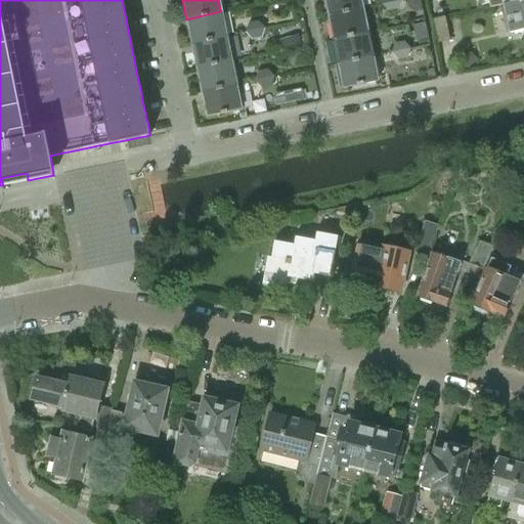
[(361,8),(359,0),(324,0),(328,15),(361,8)]
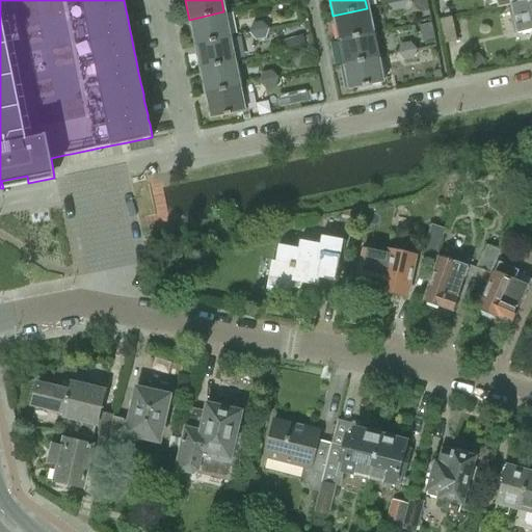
[(404,0),(387,4),(393,10),(402,8),(404,0)]
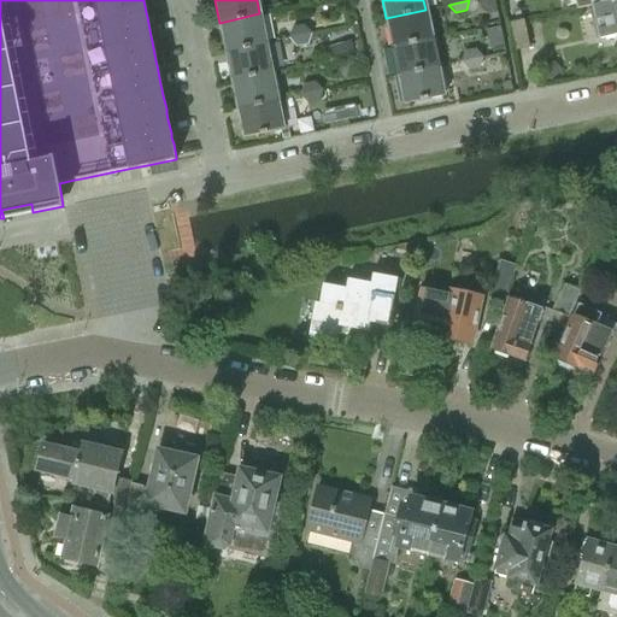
[(616,0),(612,0),(591,5),(598,37),(616,33),(616,0)]
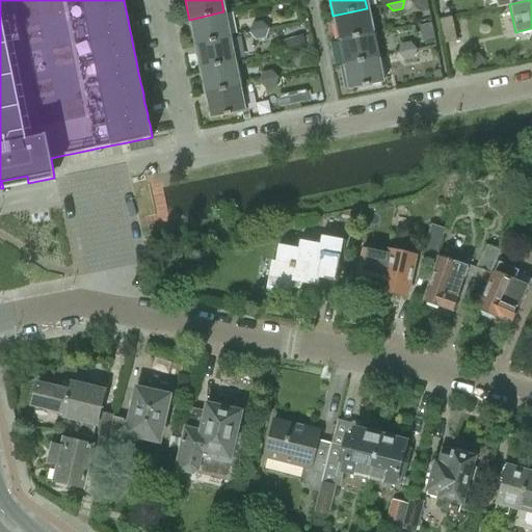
[(367,8),(333,16),(338,40),(372,32),(367,8)]
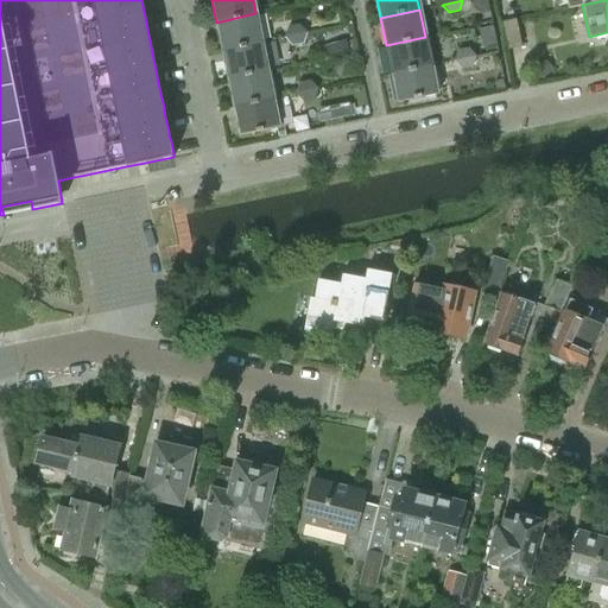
[(255,13),(216,23),(222,50),(261,42),(255,13)]
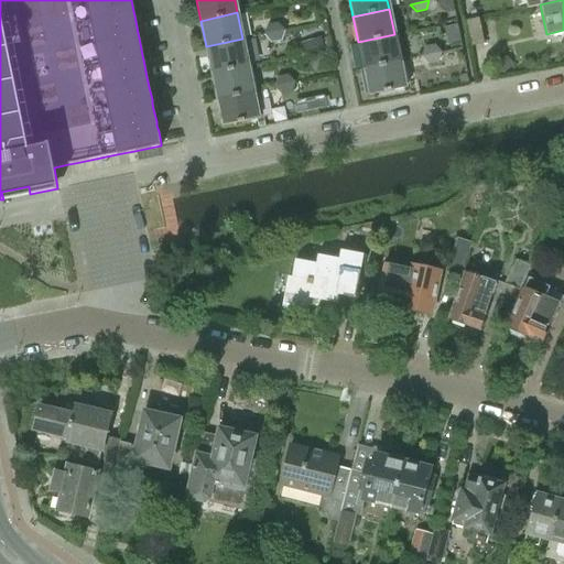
[(465,20),(470,46),(484,43),(478,18),(465,20)]
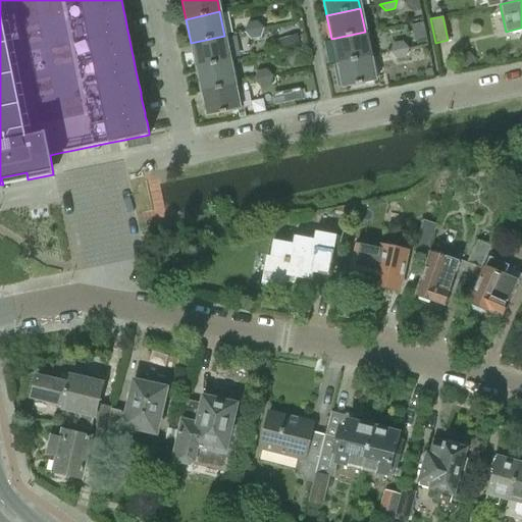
[(247,23),(245,32),(262,29),(256,21),(247,23)]
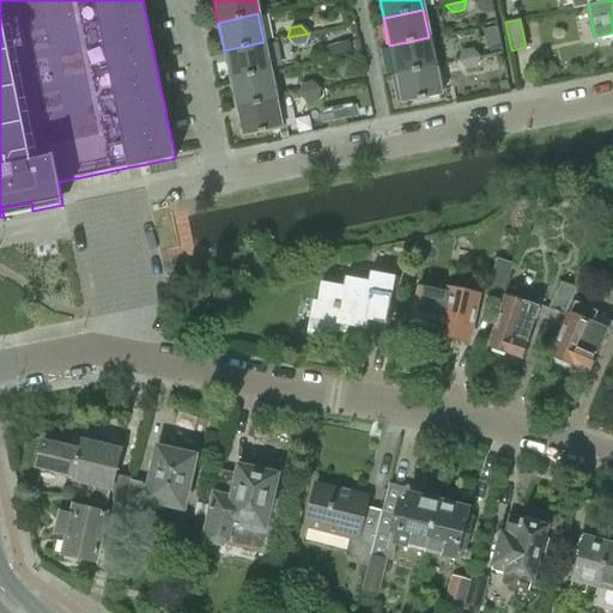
[(308,34),(287,37),(293,46),(304,43),(308,34)]
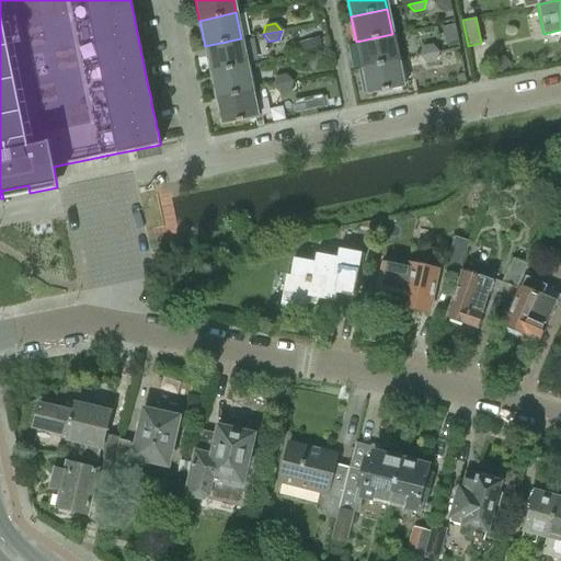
[(392,34),(356,42),(362,67),(398,60),(392,34)]
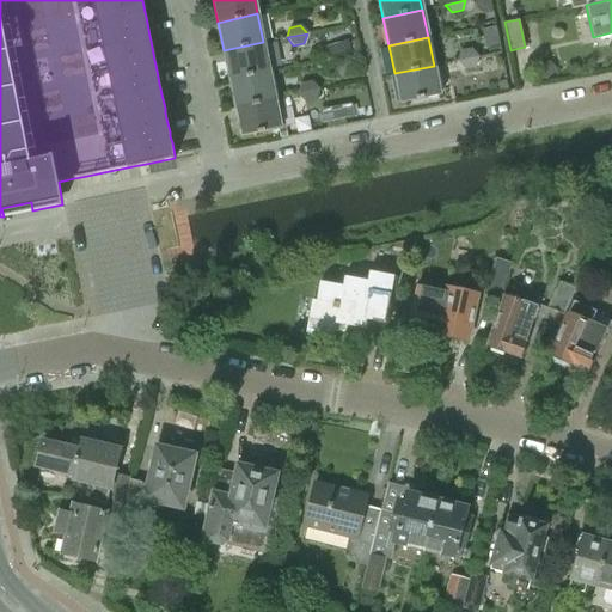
[(348,40),(332,44),(336,54),(350,49),(348,40)]
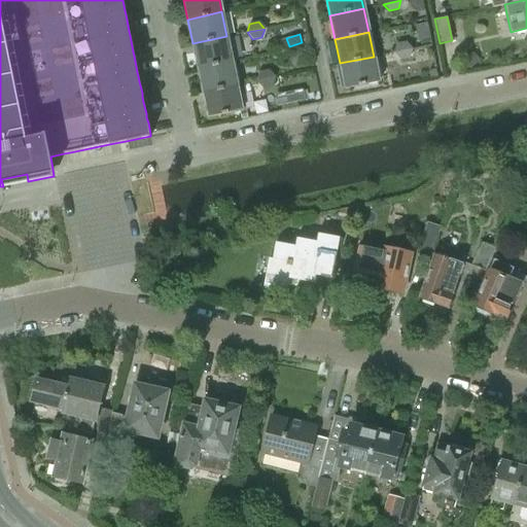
[(226,36),(192,43),(198,68),(232,61),(226,36)]
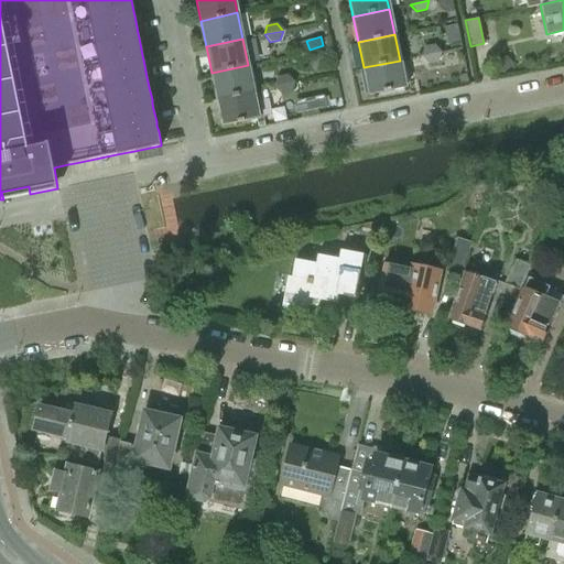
[(424,46),(421,56),(440,52),(434,44),(424,46)]
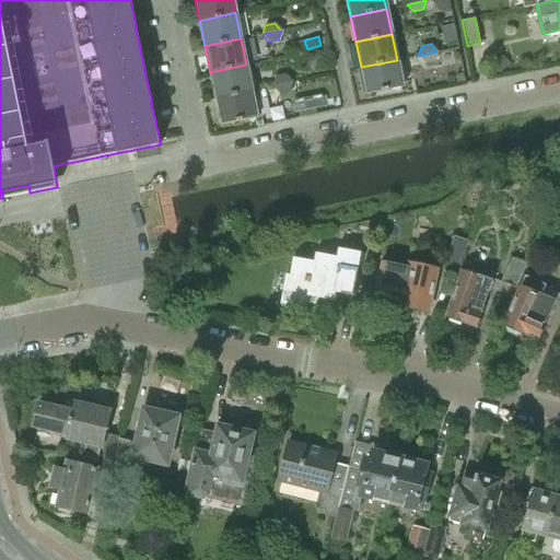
[(436,51),(418,56),(424,63),(434,61),(436,51)]
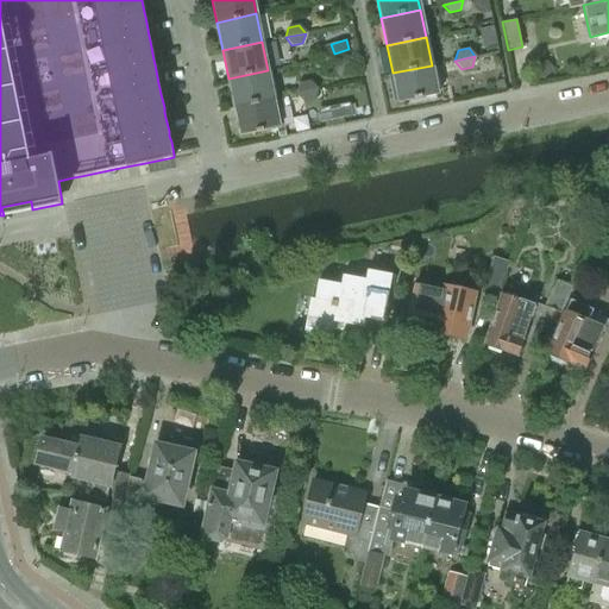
[(432,66),(393,73),(399,102),(438,94),(432,66)]
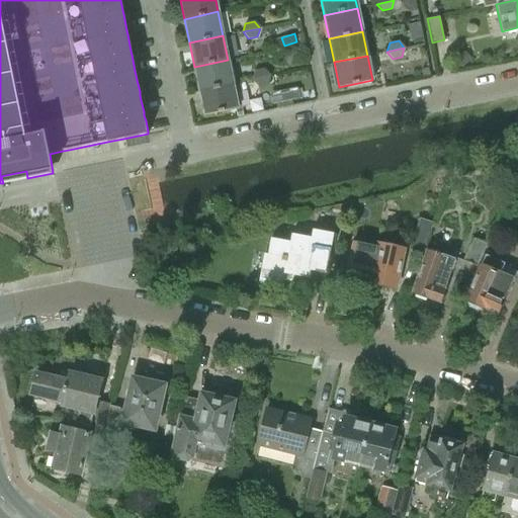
[(228,60),(194,67),(199,90),(233,83),(228,60)]
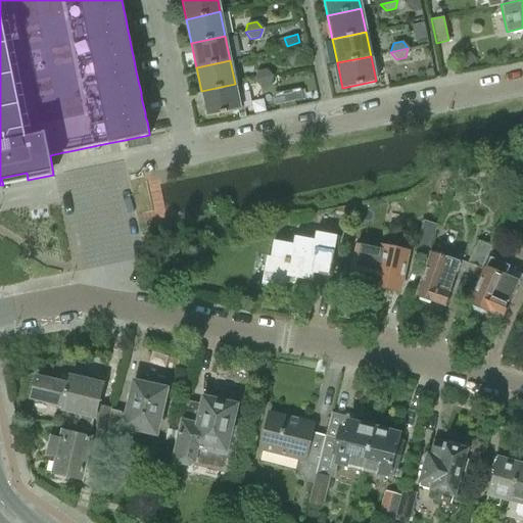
[(257,72),(254,80),(273,77),(267,69),(257,72)]
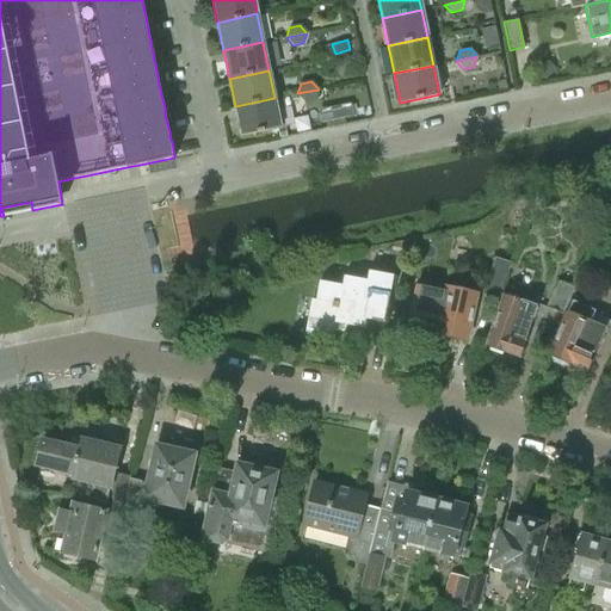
[(319,90),(297,93),(304,102),(315,99),(319,90)]
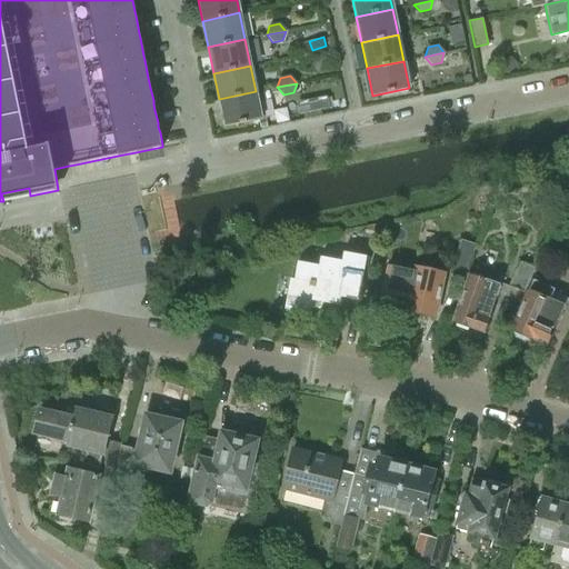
[(261,119),(258,101),(265,100),(262,90),(256,91),(219,99),(225,127),(261,119)]
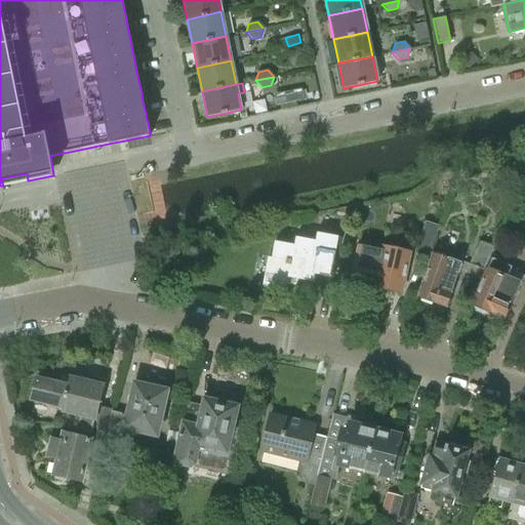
[(276,93),(274,96),(275,105),(303,99),(300,89),(276,93)]
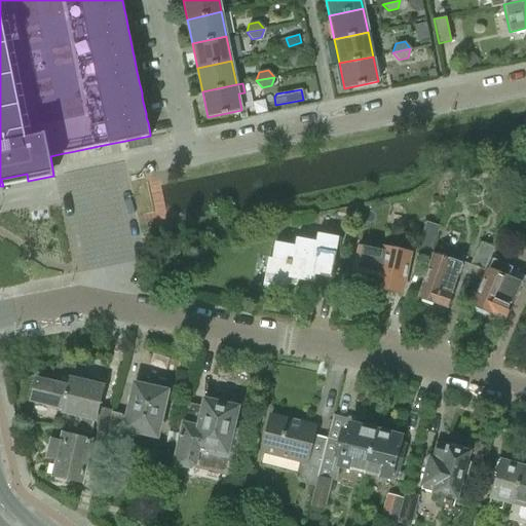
[(427,257),(439,225),(425,221),(414,253),(427,257)]
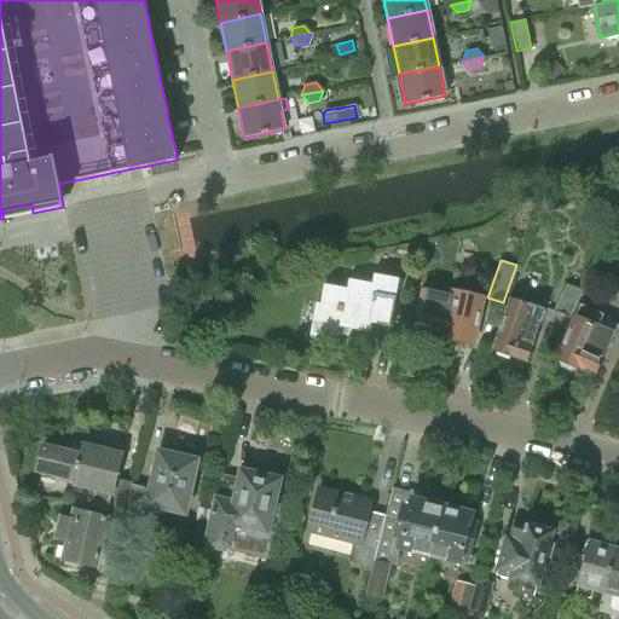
[(371,323),(389,327),(398,279),(374,275),(371,284),(348,279),(346,289),(323,284),(314,333),(350,339),(352,329),(369,333),(371,323)]
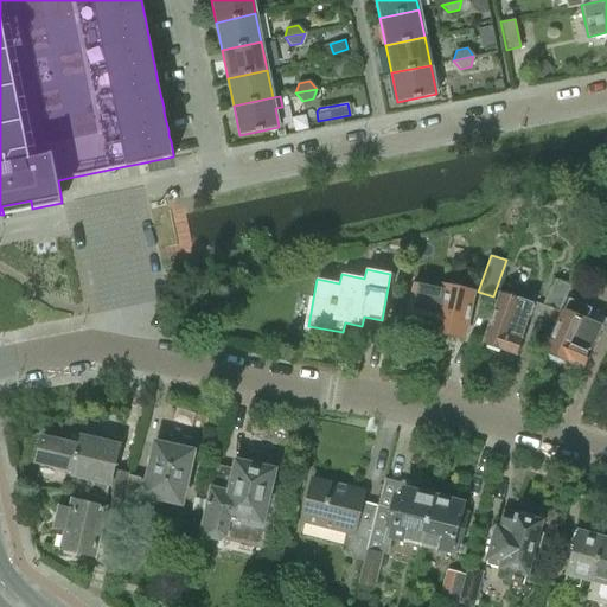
[(415,278),(406,321),(435,328),(438,333),(462,339),(475,282),(462,280),(461,288),(442,283),(441,289),(426,286),(427,280),(415,278)]
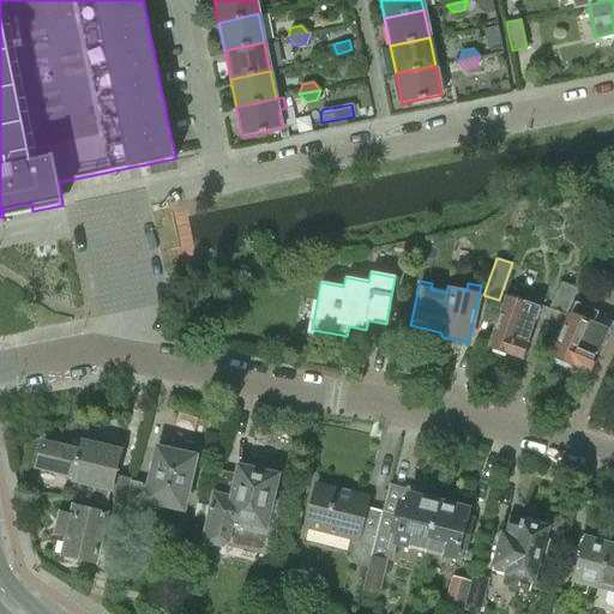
[(564,315),(576,290),(560,283),(549,308),(564,315)]
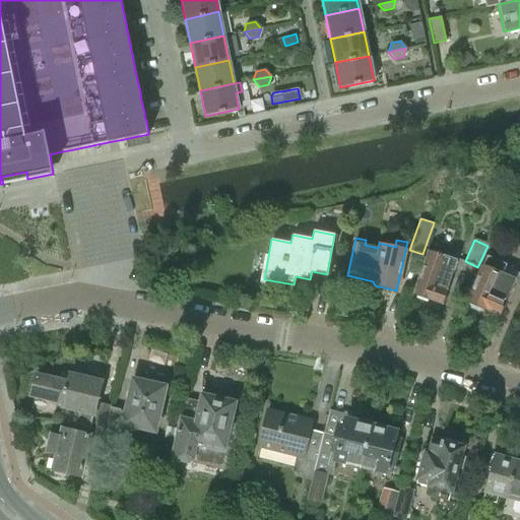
[(444,256),(428,251),(414,290),(416,291),(418,296),(426,299),(430,296),(442,300),(458,253),(447,249),(444,256)]
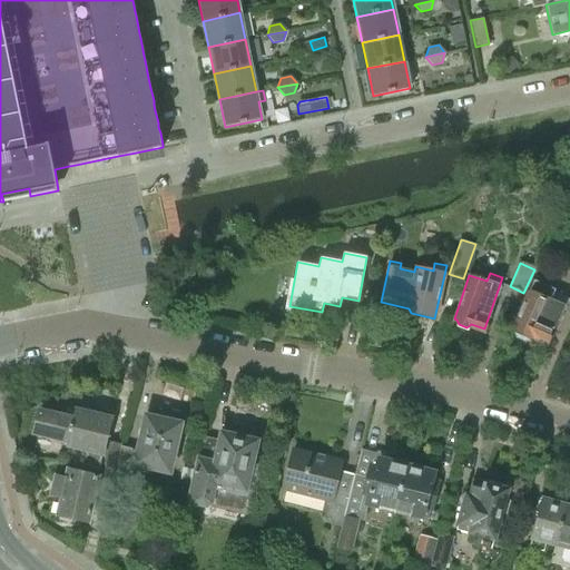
[(547,346),(568,298),(532,283),(511,331),(513,332),(517,337),(524,341),(530,340),(547,346)]
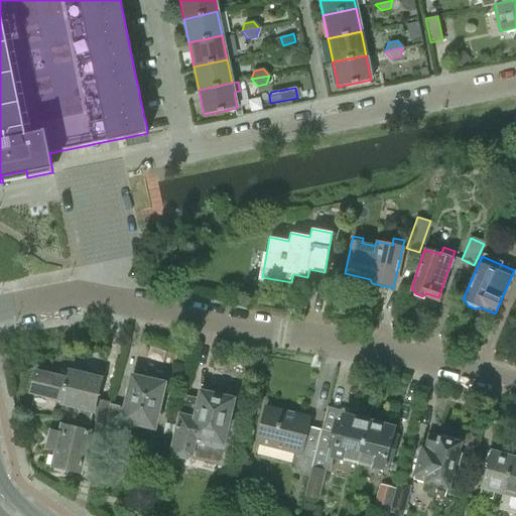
[(96,400),(101,379),(69,372),(67,380),(34,372),(30,392),(58,398),(57,402),(79,407),(75,421),(90,425),(91,422),(104,425),(109,405),(109,403),(96,400)]
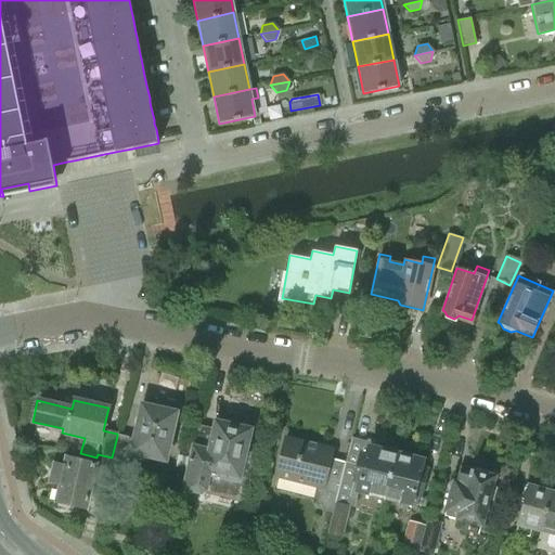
[(169,438),(175,413),(172,413),(170,409),(162,407),(157,409),(142,405),(134,440),(117,436),(112,457),(112,459),(130,463),(131,457),(144,461),(145,455),(165,460),(167,448),(171,443),(169,438)]
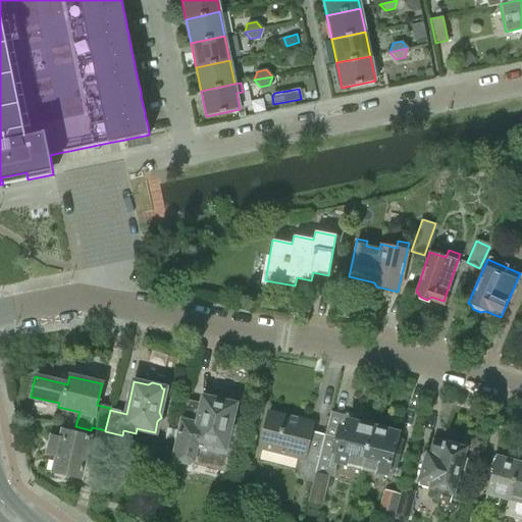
[(175,441),(171,460),(191,464),(192,459),(231,468),(242,426),(232,424),(229,424),(235,404),(231,404),(229,399),(221,398),(218,401),(203,398),(197,424),(180,420),(178,430),(175,441)]
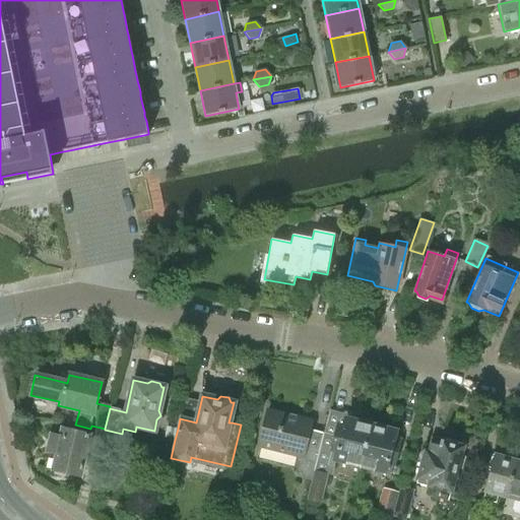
[(311,480),(313,472),(323,433),(309,430),(311,426),(284,418),(285,414),(267,409),(258,447),(301,458),(298,469),(303,477),(311,480)]
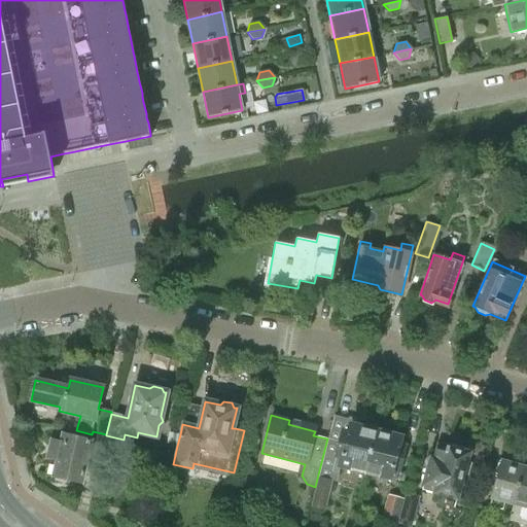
[(364,471),(375,427),(359,423),(358,427),(350,425),(348,431),(342,430),(339,442),(327,438),(317,479),(331,482),(331,481),(336,481),(340,465),(364,471)]
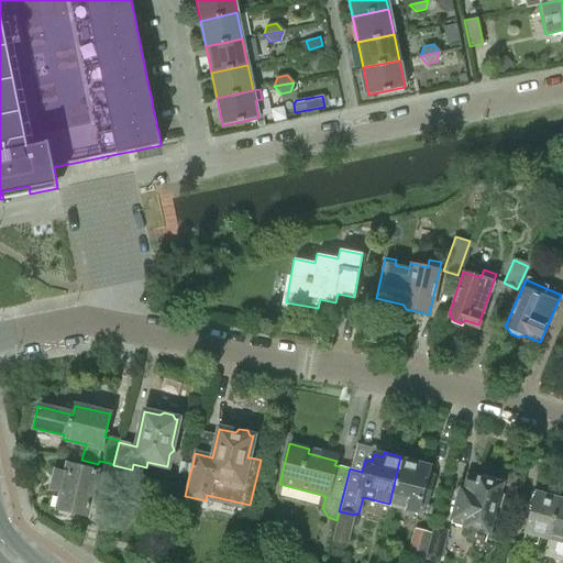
[(420,461),(400,456),(389,504),(418,510),(420,503),(426,505),(433,476),(427,475),(429,467),(419,465),(420,461)]
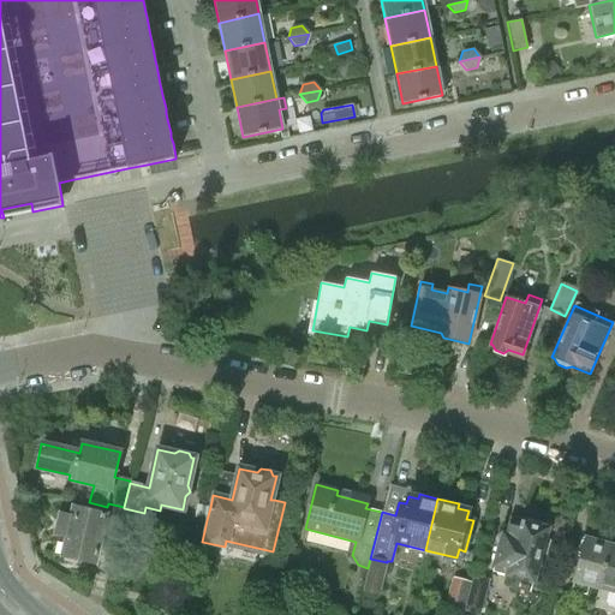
[(118,536),(124,508),(124,507),(108,503),(107,507),(89,502),(88,511),(75,507),(72,517),(61,514),(57,535),(67,537),(63,556),(65,556),(64,560),(79,563),(81,560),(94,563),(101,532),(118,536)]
